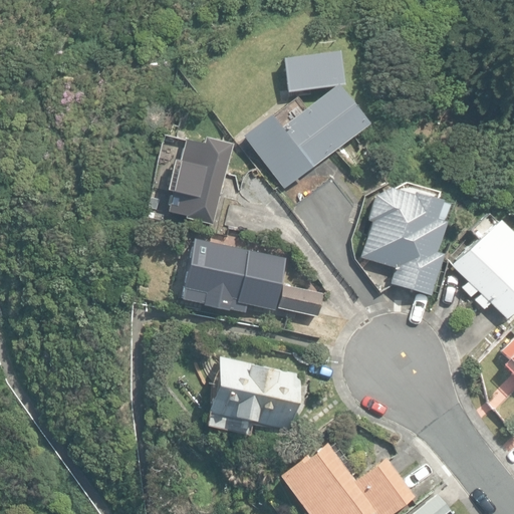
[(279,55),(284,92),(341,84),(336,47),(279,55)]
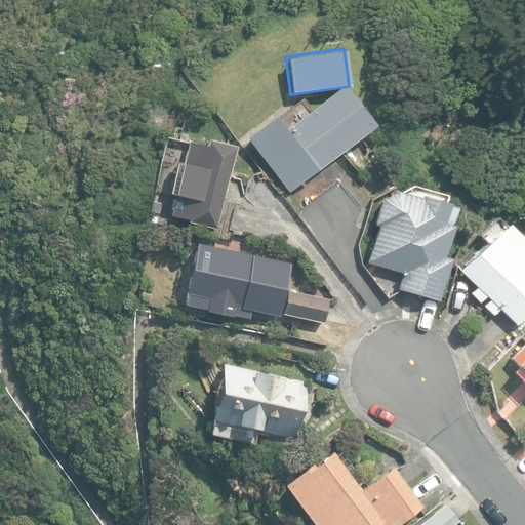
[(250,142),(293,195),(376,128),(344,87),(287,133),(277,120),(250,142)]
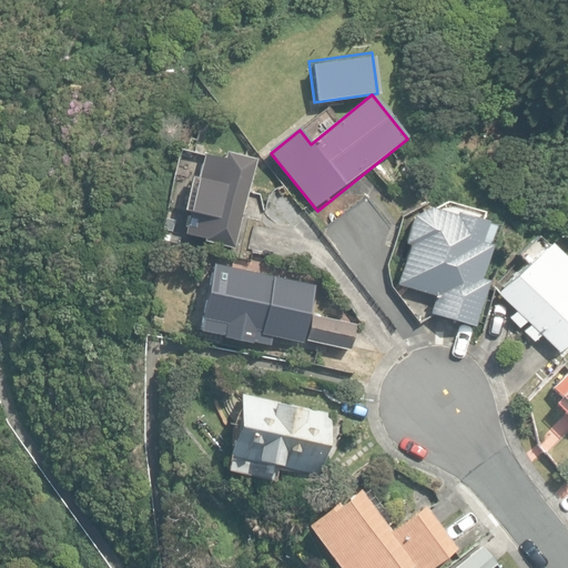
[(203,241),(234,247),(255,158),(224,151),(222,159),(204,155),(199,176),(192,175),(183,211),(190,213),(186,234),(203,239),(203,241)]
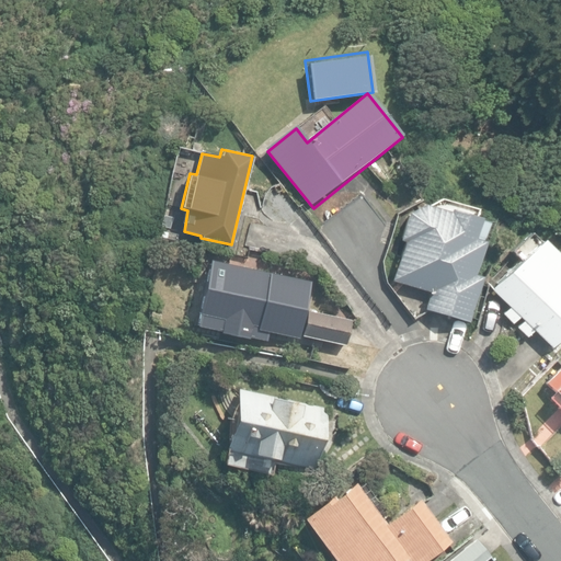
[(424,308),(468,320),(479,276),(471,274),(481,239),(473,237),(480,215),(448,206),(447,210),(423,204),(404,210),(397,239),(401,240),(390,281),(428,292),(424,308)]
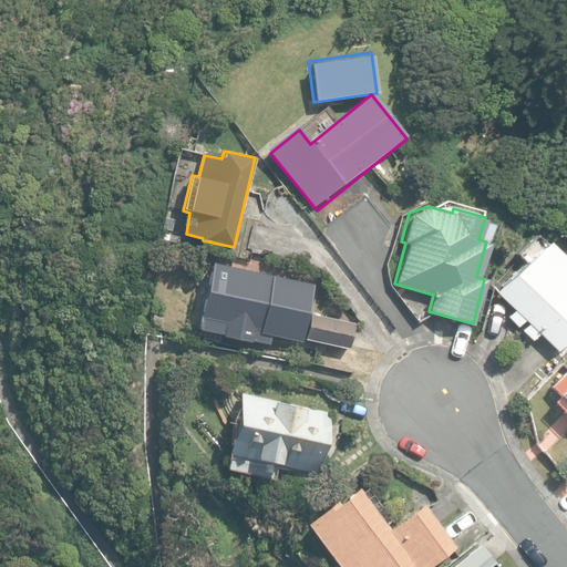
[(539,334),(557,352),(566,341),(566,263),(545,241),(543,244),(534,235),(514,255),(524,265),(495,292),(514,311),(508,317),(518,328),(525,321),(528,325),(523,331),(533,341),(539,334)]
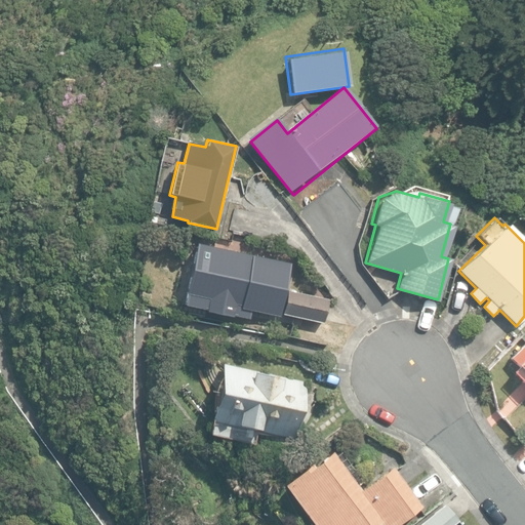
[(227,314),(243,317),(245,307),(277,313),(287,266),(196,246),(184,304),(213,310),(214,314),(224,316),(227,314)]
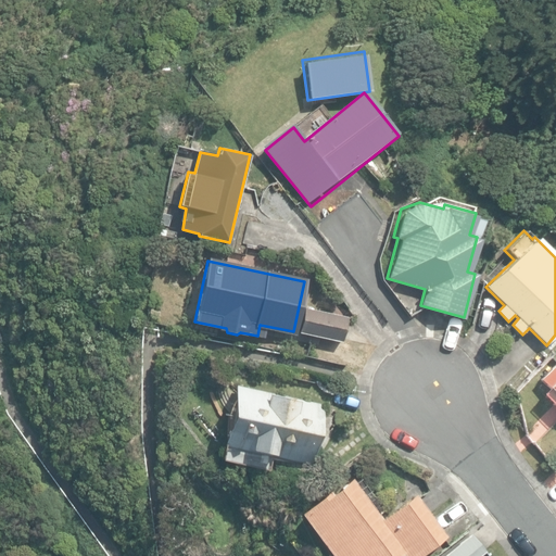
[(299,332),(341,342),(346,317),(304,307),(299,332)]
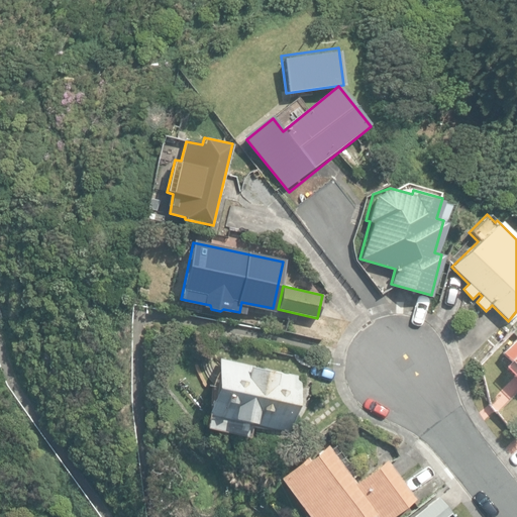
[(516,338),(503,353),(510,359),(505,365),(516,376),(516,338)]
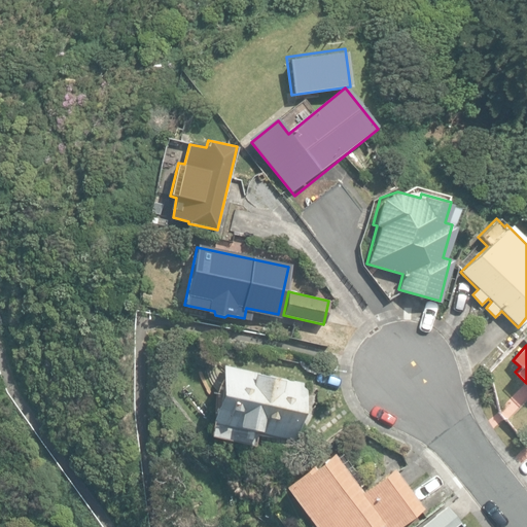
[(214,423),(297,441),(309,383),(226,366),(214,423)]
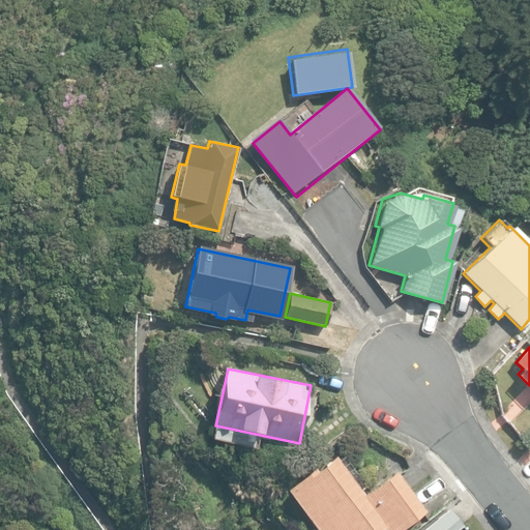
[(287,490),(317,529),(402,529),(428,511),(398,472),(366,495),(337,455),(318,470),(316,468),(287,490)]
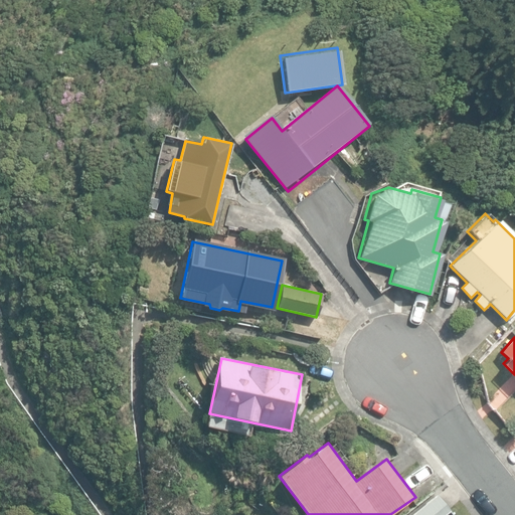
[(413,514),(442,514),(449,509),(438,496),(413,514)]
